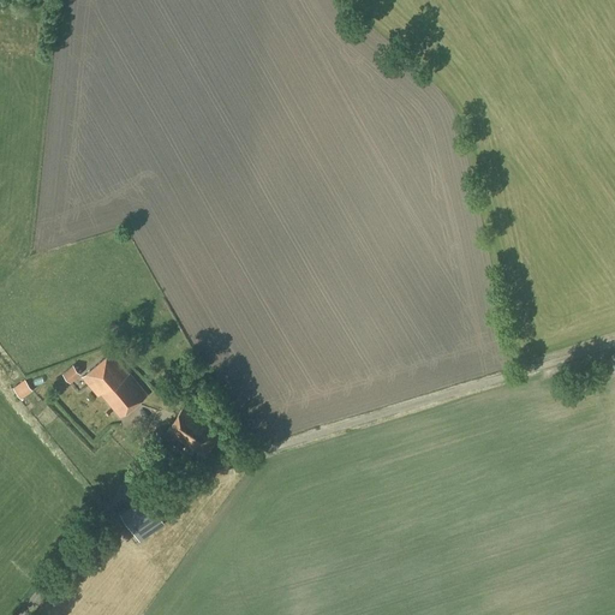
[(147,395),(129,372),(111,352),(82,376),(97,395),(100,393),(120,417),(147,395)]
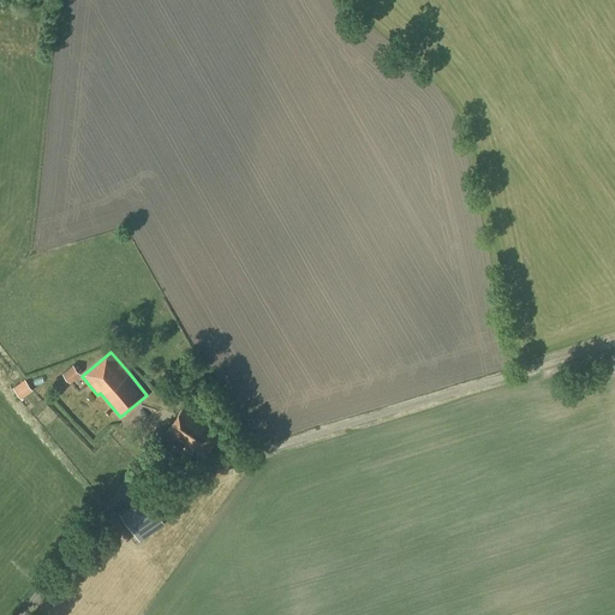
[(70,383),(81,375),(73,365),(63,374),(70,383)]
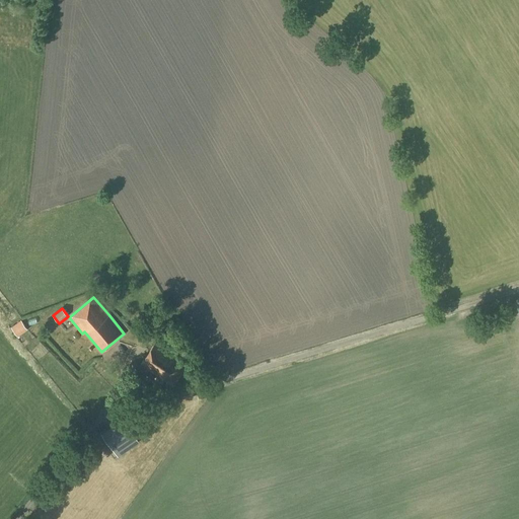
[(17,337),(27,329),(20,320),(11,327),(17,337)]
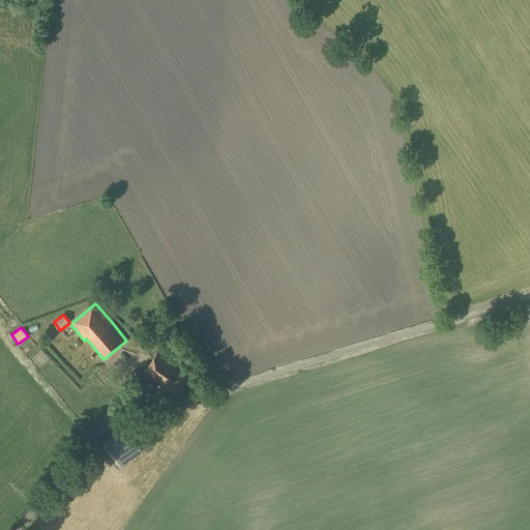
[(177,394),(190,375),(157,352),(144,372),(177,394)]
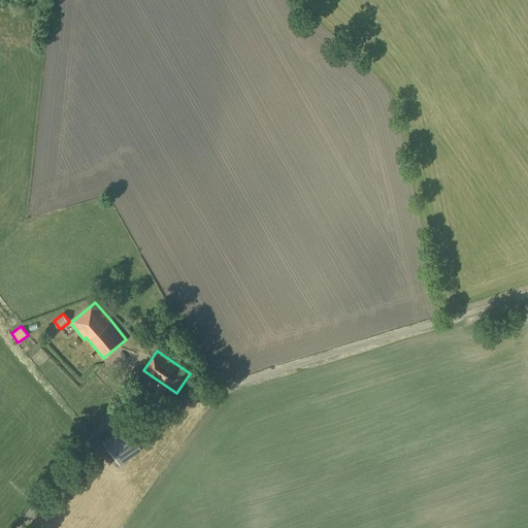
[(123,427),(103,440),(120,464),(139,450),(123,427)]
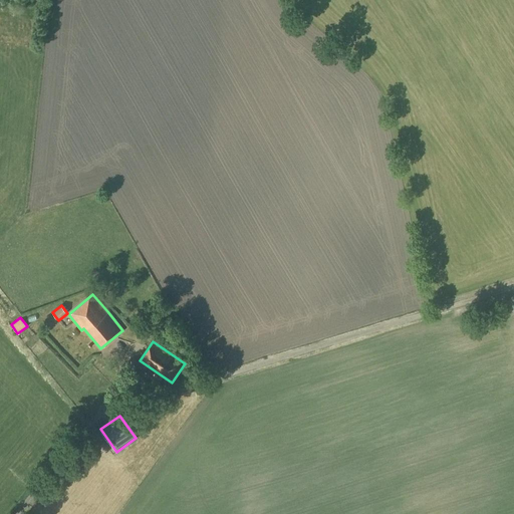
All buildings are outlined.
